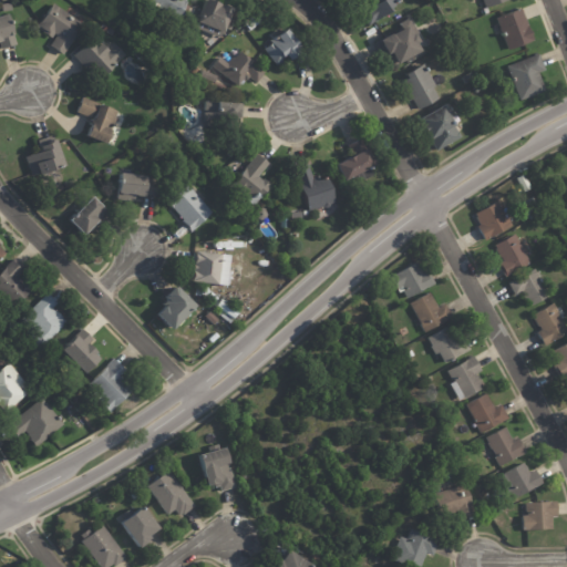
[(31,0),(45,0),(47,4),(40,6),(40,8),(33,9),(31,0)]
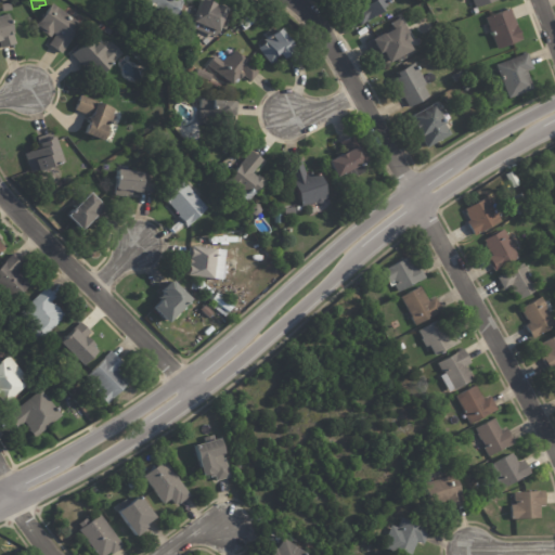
[(180,0),(179,4),(175,2),(166,17),(138,2),(139,0),(180,0)]
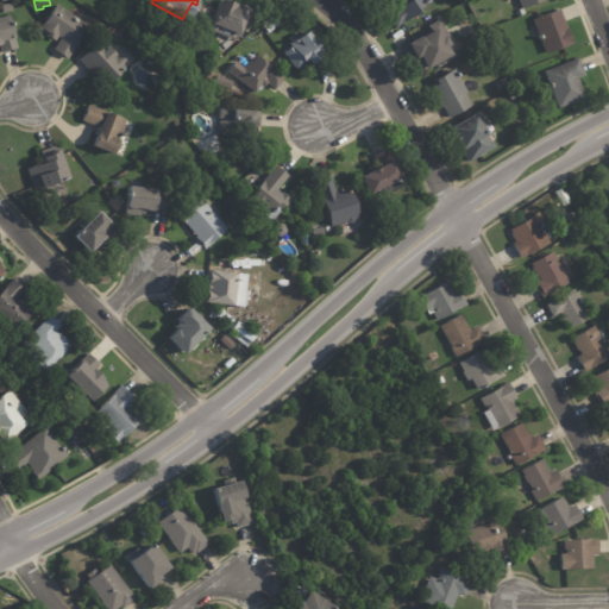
[(223,0),(233,5),(233,6),(245,11),(243,17),(237,33),(238,33),(234,41),(208,30),(209,25),(206,24),(211,13),(212,13),(217,0),(223,0)]
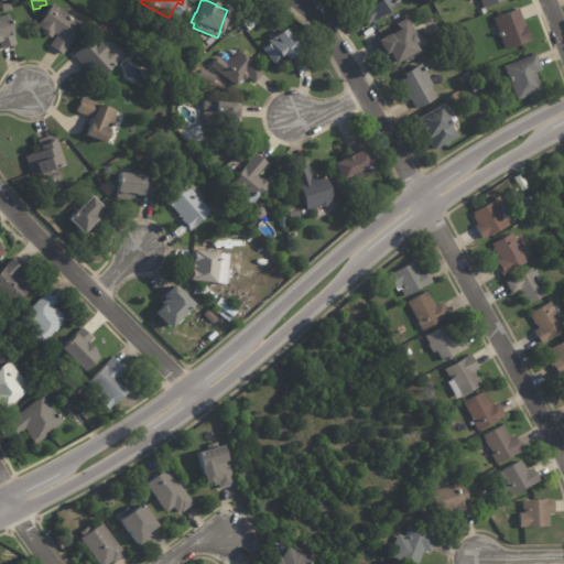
[(365,24),(359,13),(364,11),(362,10),(371,4),(368,0),(394,0),(389,4),(389,6),(383,9),(384,11),(375,19),(376,20),(366,25),(365,24)]
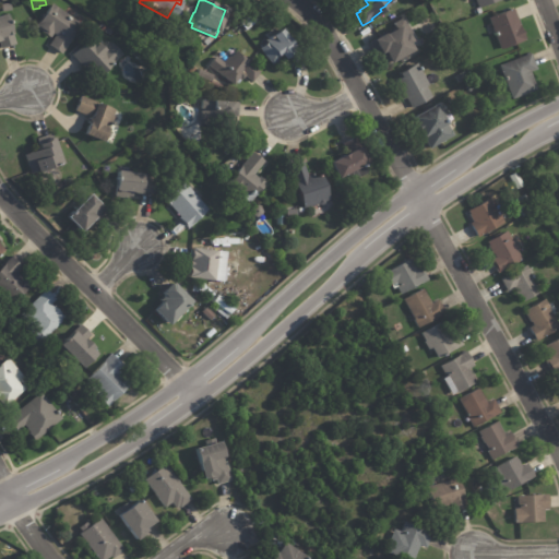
[(2,10),(1,4),(10,2),(11,10),(2,11),(2,10)]
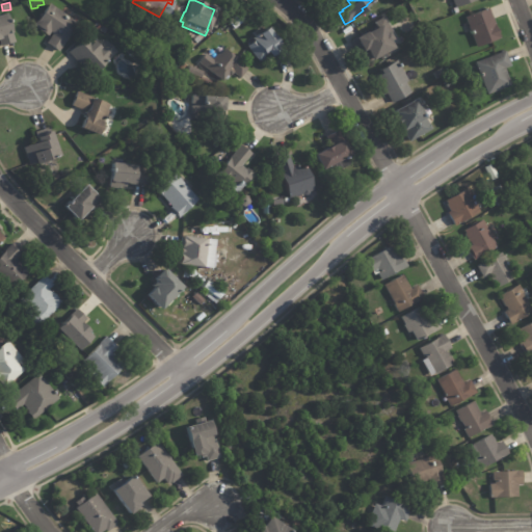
[(51,3),(78,21),(64,38),(67,40),(58,50),(47,42),(50,36),(33,23),(50,2),(51,3)]
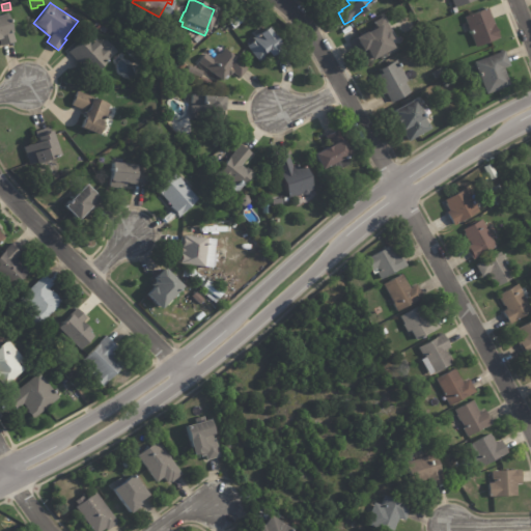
[(486,8),(498,37),(474,47),(463,17),(486,7),(486,8)]
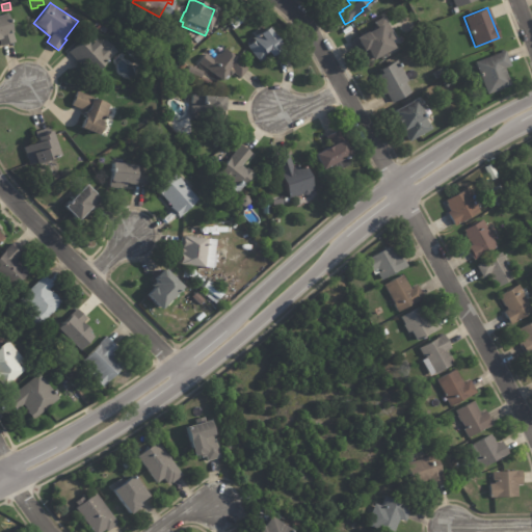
[(14,44),(1,47),(0,43),(0,15),(3,15),(8,33),(12,32),(15,43),(14,44)]
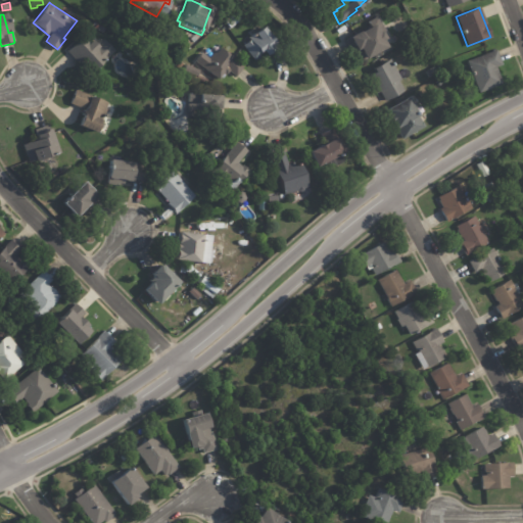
[(211,28),(205,26),(209,15),(216,17),(211,28)]
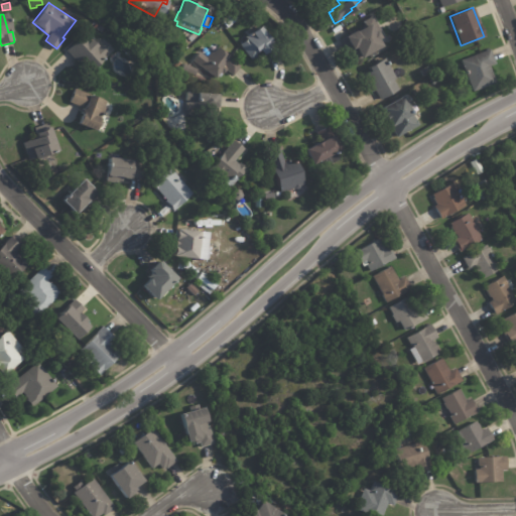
[(354,50),(353,48),(348,51),(341,36),(353,30),(354,31),(365,25),(362,20),(373,15),(381,30),(376,32),(378,37),(376,38),(380,46),(372,49),(373,51),(367,53),(361,56),(362,57),(359,59),(354,50)]
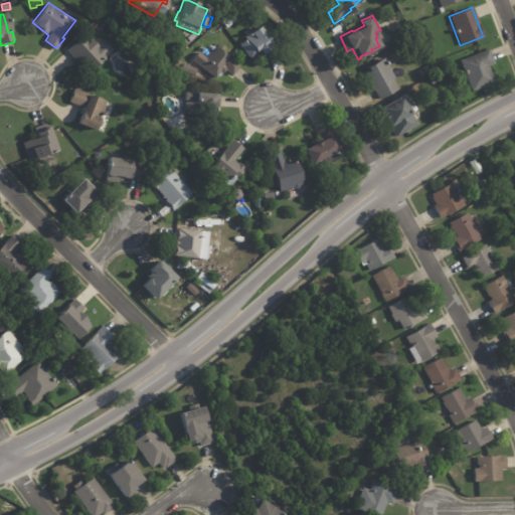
[(280,54),(269,62),(263,54),(262,55),(261,54),(259,55),(260,56),(253,61),(241,45),(248,39),(246,36),(260,27),(265,34),(264,34),(271,43),(272,41),(281,53),(280,54)]
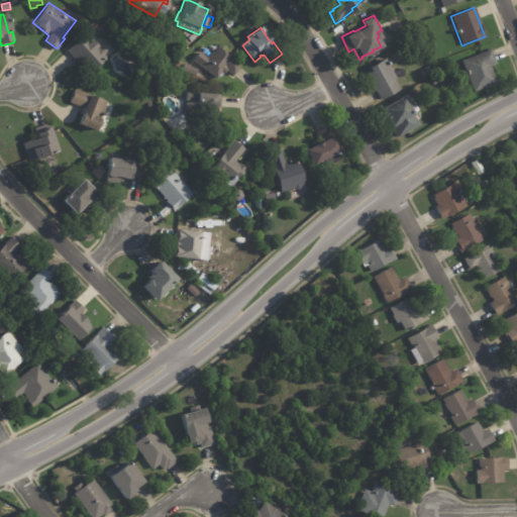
[(96,44),(107,57),(106,58),(107,59),(103,62),(102,61),(88,74),(83,68),(80,70),(76,65),(78,64),(66,52),(85,33),(91,40),(89,41),(94,46),(96,44)]
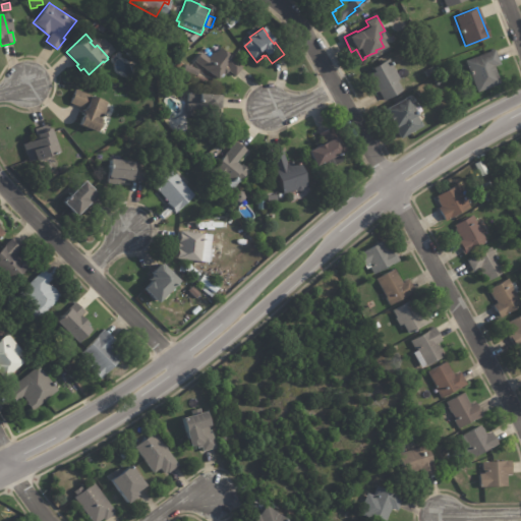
[(242,66),(235,76),(227,70),(224,75),(221,73),(216,79),(205,71),(206,70),(194,61),(200,53),(209,58),(213,52),(215,53),(218,49),(242,66)]
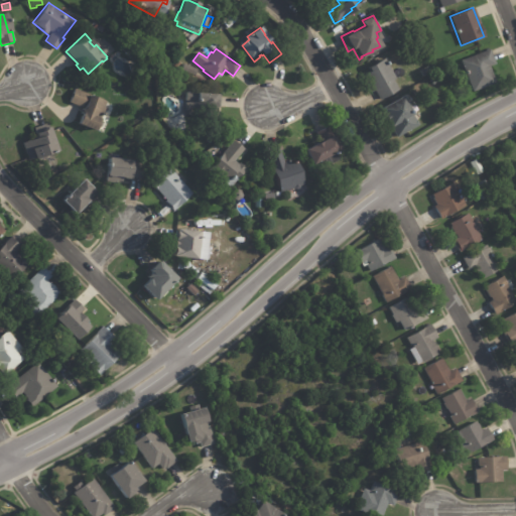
[(489,49),(494,63),(488,66),(495,83),(472,92),(460,60),(489,48),(489,49)]
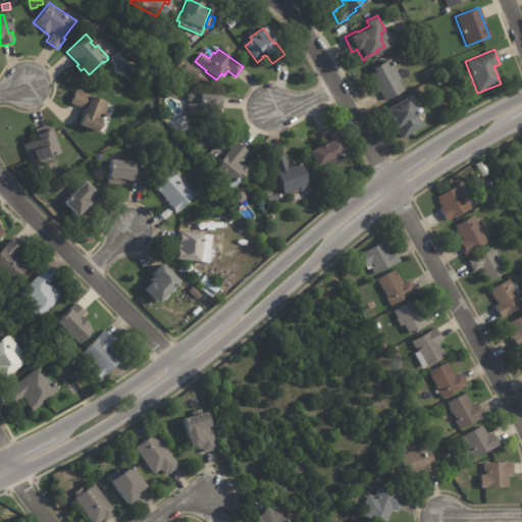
[(383,103),(377,91),(373,94),(363,76),(370,72),(368,68),(387,58),(400,80),(397,81),(404,92),(383,103)]
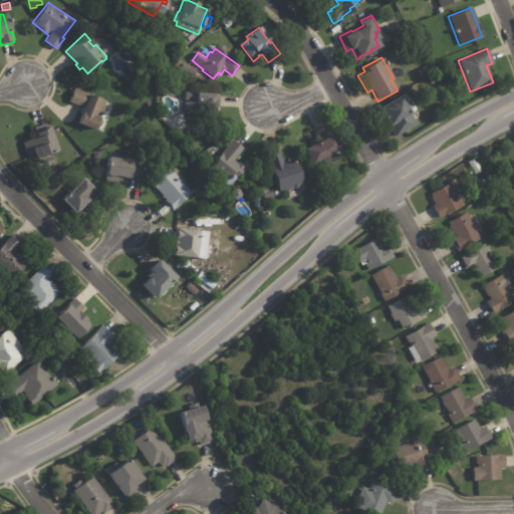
[(184,63),(196,69),(193,75),(181,70),(184,63)]
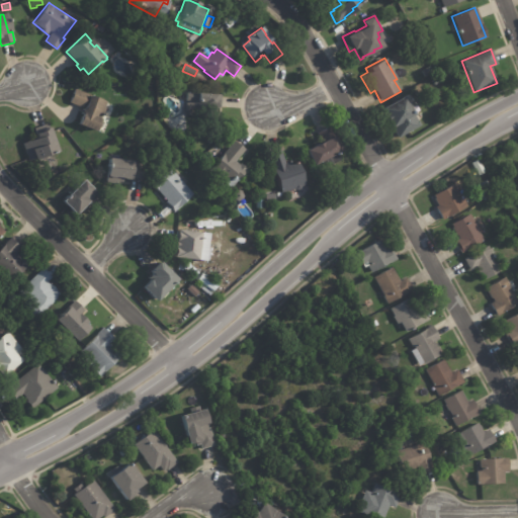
[(425,76),(422,70),(430,66),(433,71),(425,76)]
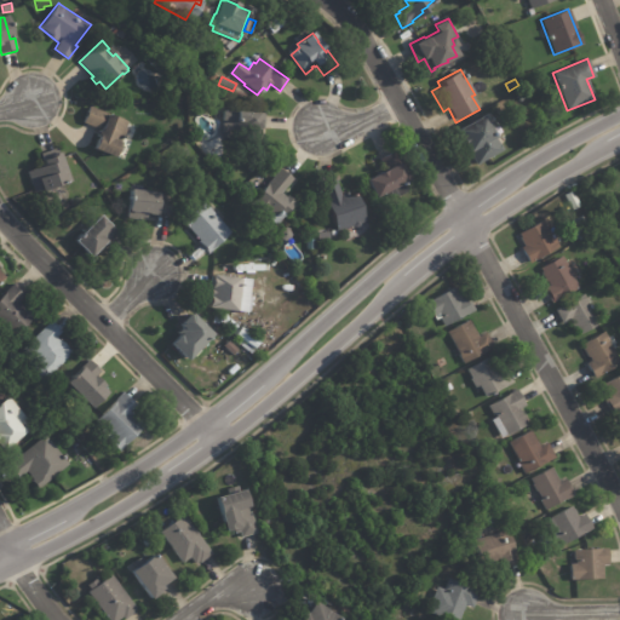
[(516,97),(523,93),(527,99),(520,103),(516,97)]
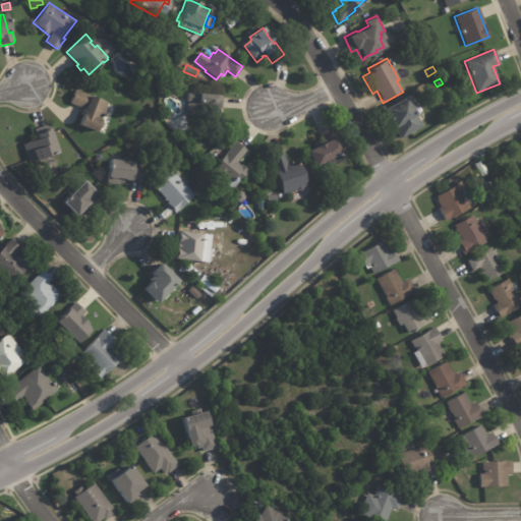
[(108,106),(107,110),(108,111),(105,119),(105,118),(103,122),(100,121),(95,133),(77,127),(84,110),(72,105),(77,90),(93,96),(93,98),(109,104),(108,106)]
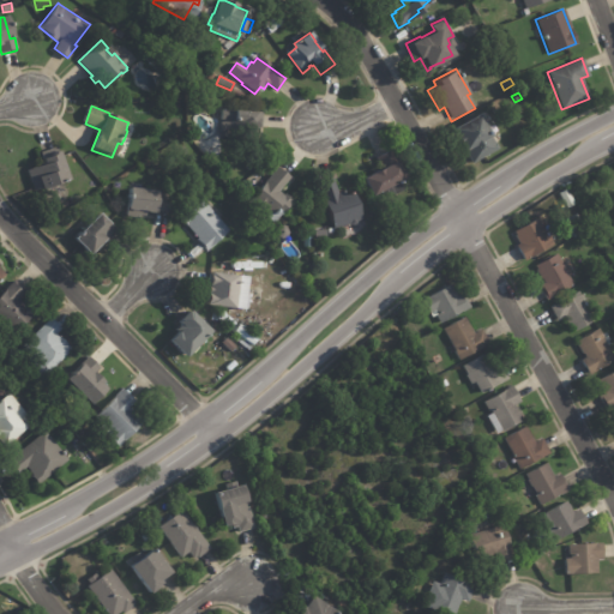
[(260,114),(259,128),(250,128),(250,130),(227,128),(229,110),(252,112),(260,112),(260,114)]
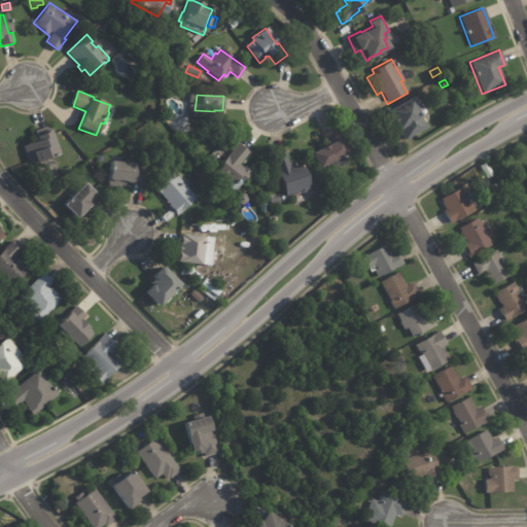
[(411,99),(421,117),(423,117),(428,127),(403,139),(397,128),(396,129),(387,112),(411,99)]
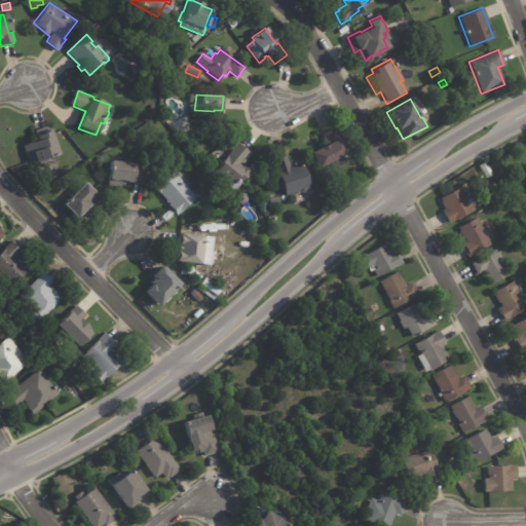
[(342,164),(330,171),(326,163),(317,167),(309,153),(329,143),(324,134),(334,128),(345,152),(342,154),(346,162),(342,164)]
